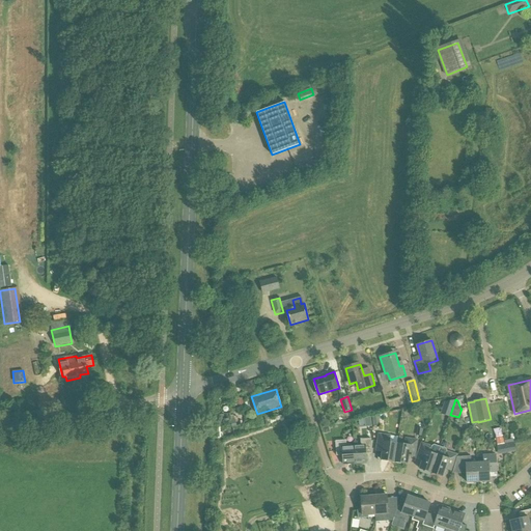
[(444,402),(442,410),(451,413),(455,400),(444,402)]
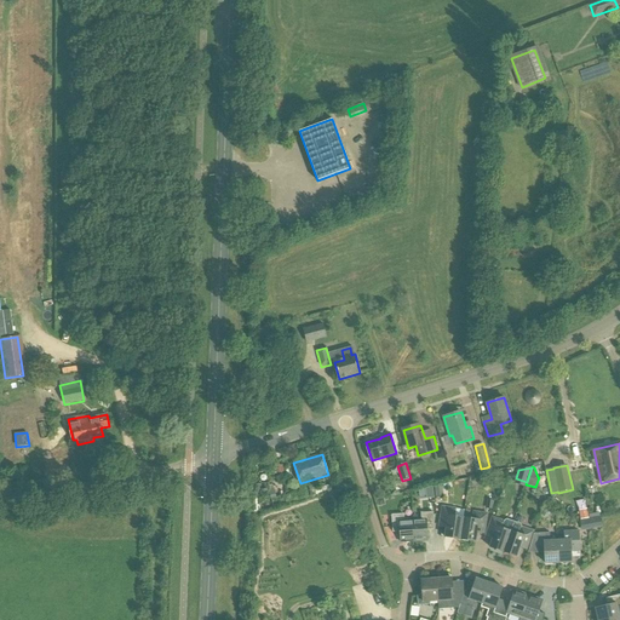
[(287,504),(309,497),(305,487),(293,492),(294,494),(285,497),(287,504)]
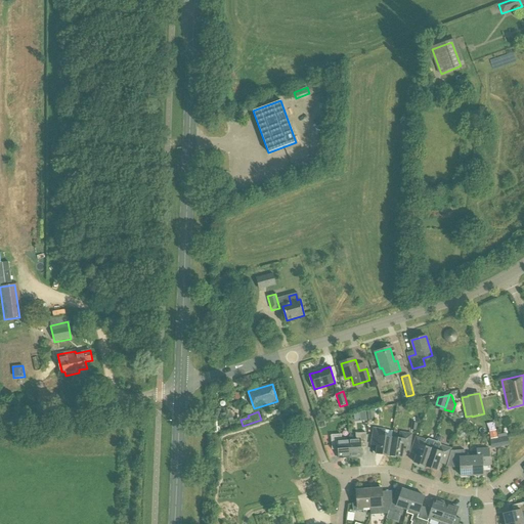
[(389,455),(392,438),(385,436),(386,430),(373,428),(370,440),(378,441),(377,453),(389,455)]
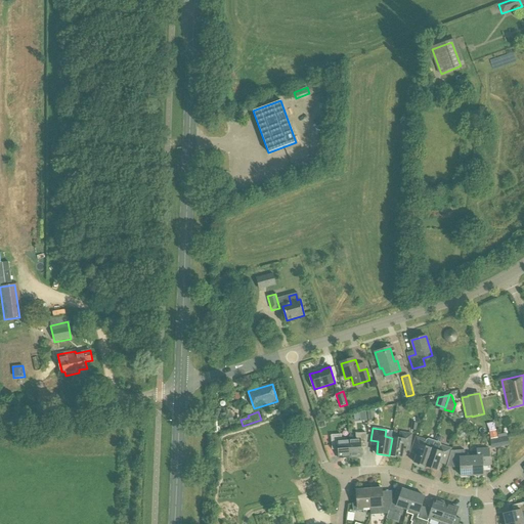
[(496,430),(489,431),(490,439),(497,438),(496,430)]
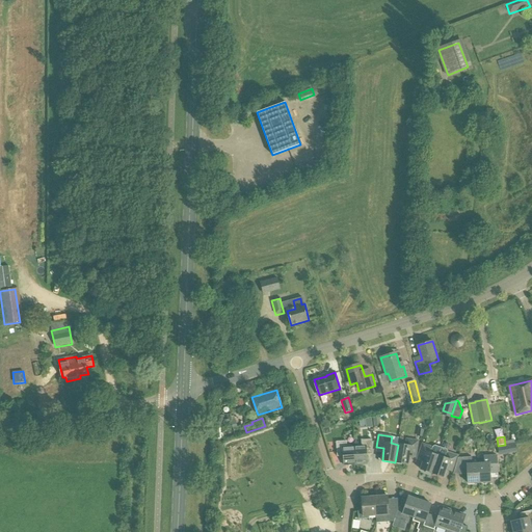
[(398,445),(395,462),(408,464),(410,452),(417,453),(419,441),(406,439),(404,446),(398,445)]
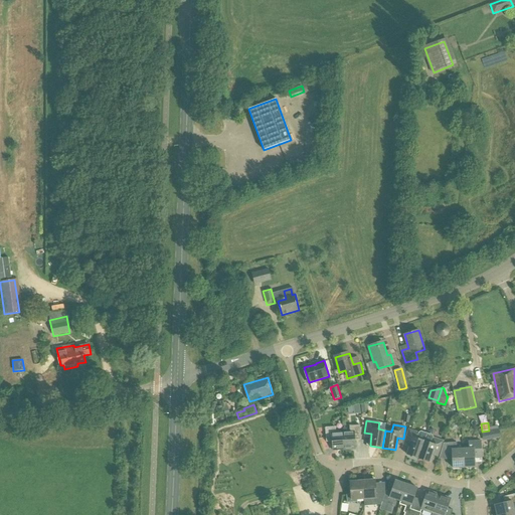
[(342,433),(344,450),(356,449),(355,441),(360,440),(359,425),(349,426),(350,433),(342,433)]
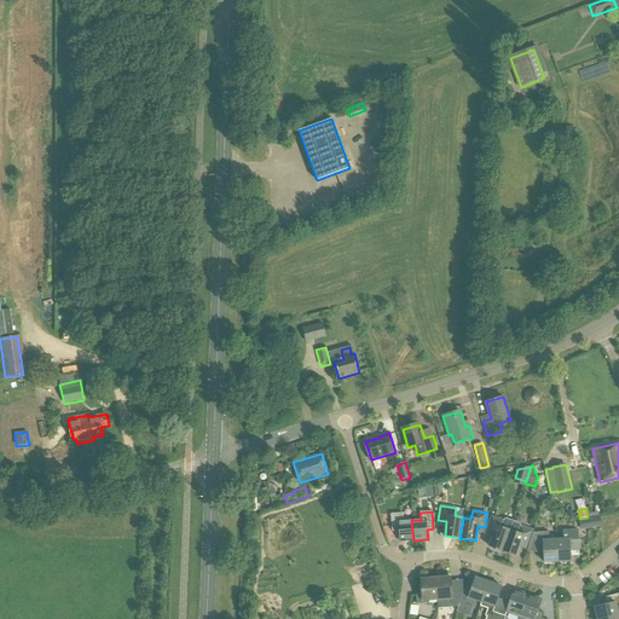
[(414,541),(411,520),(404,521),(403,514),(391,514),(392,532),(399,531),(400,542),(414,541)]
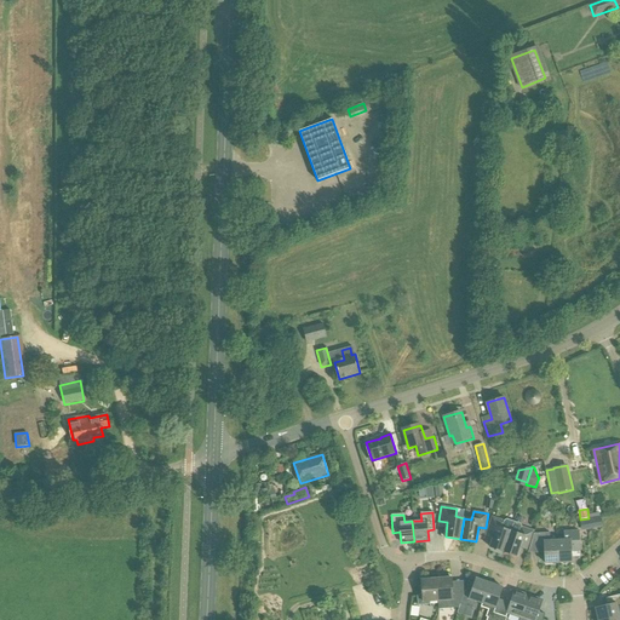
[(504,551),(514,522),(506,520),(504,521),(492,517),(487,530),(495,533),(491,547),(504,551)]
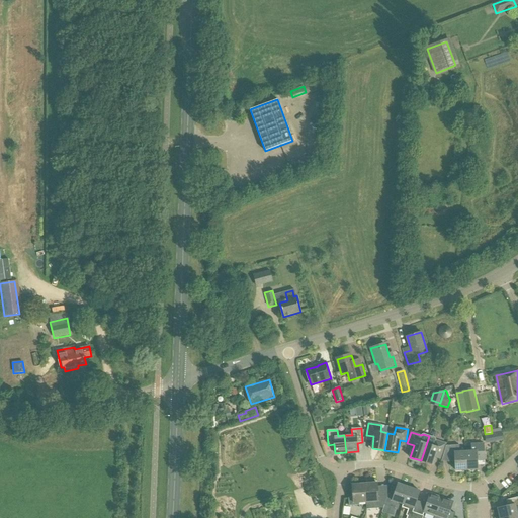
[(486,444),(503,440),(501,432),(485,436),(486,444)]
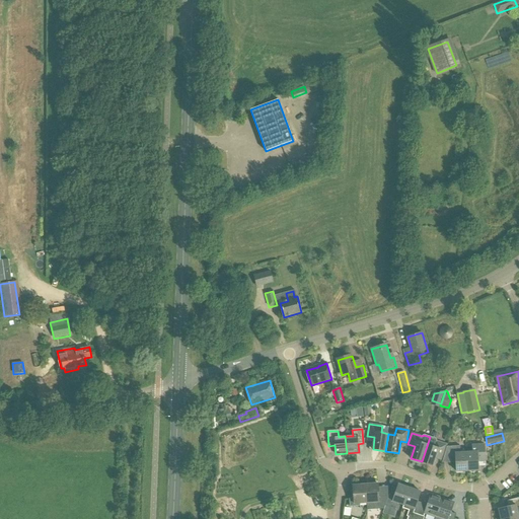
[(430,437),(422,461),(434,465),(438,454),(443,456),(447,445),(437,441),(436,439),(430,437)]
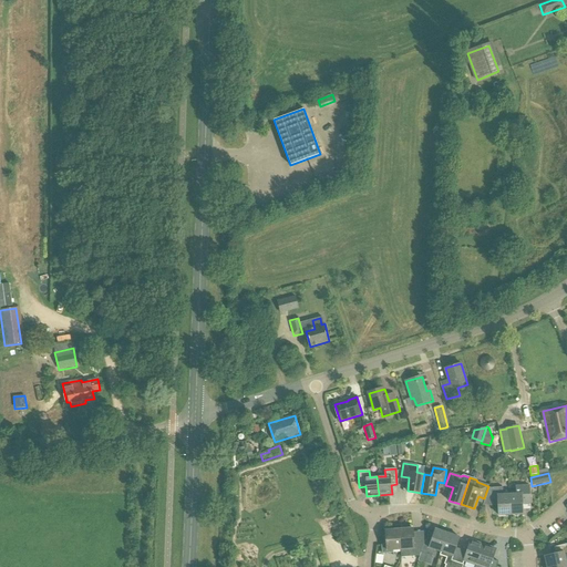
[(509,495),(511,514),(524,514),(523,506),(531,505),(529,485),(515,486),(515,494),(509,495)]
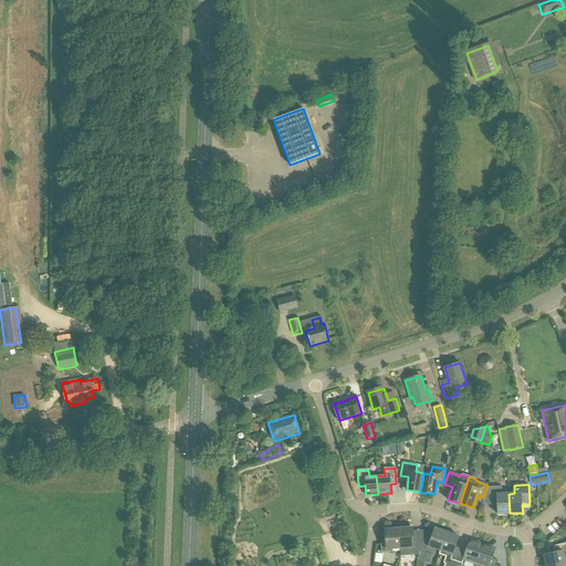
[(510,513),(509,494),(502,494),(501,486),(490,488),(491,501),(498,500),(499,514),(510,513)]
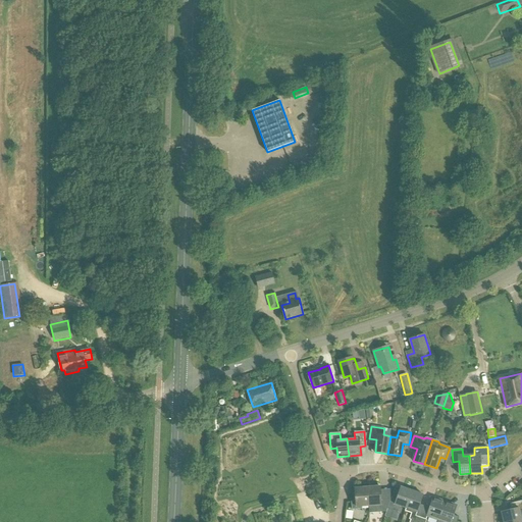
[(367,487),(369,506),(369,513),(386,512),(388,504),(381,505),(380,486),(367,487)]
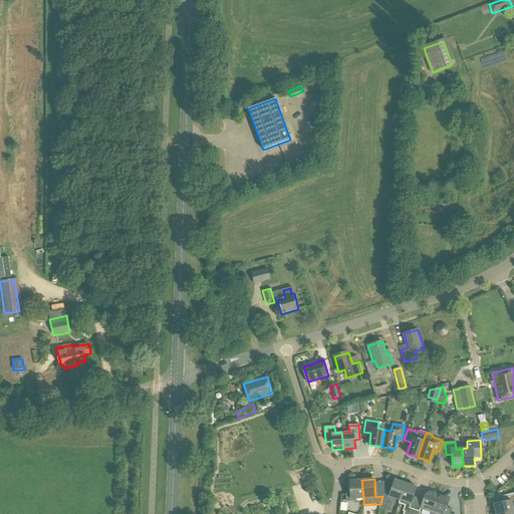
[(400,500),(406,483),(395,479),(391,491),(386,489),(381,501),(392,504),(394,498),(400,500)]
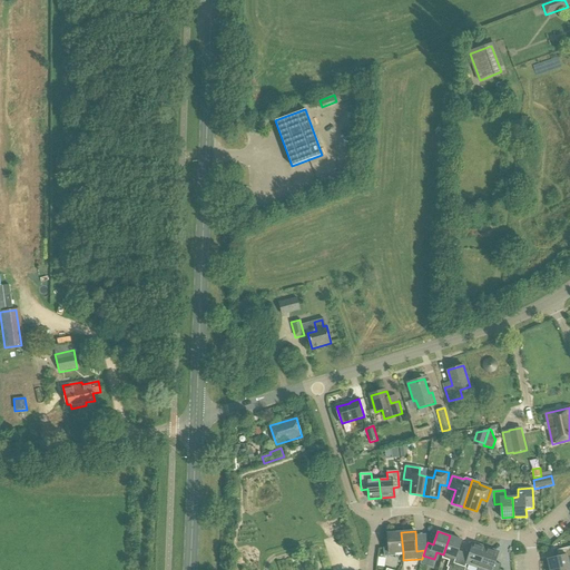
[(395,552),(403,552),(401,532),(387,533),(389,548),(384,548),(384,557),(395,556),(395,552)]
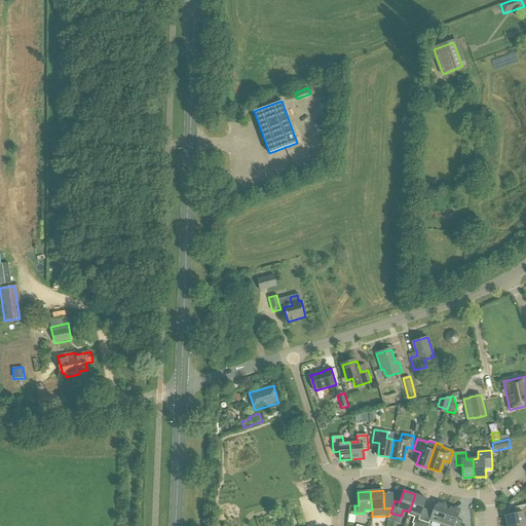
[(422,525),(424,522),(419,520),(426,498),(415,494),(409,512),(408,515),(414,517),(412,524),(413,524),(412,525),(422,525)]
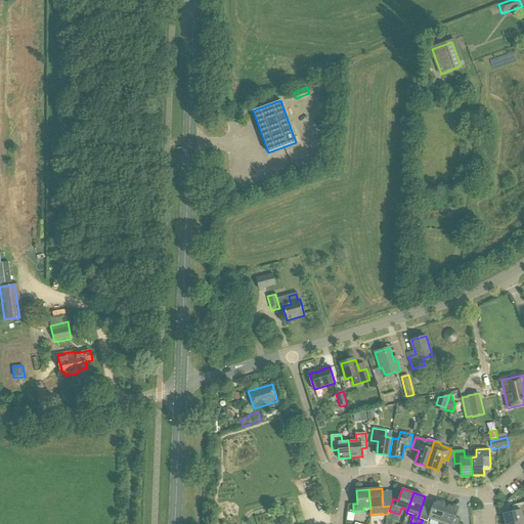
[(440,521),(446,504),(435,499),(429,517),(440,521)]
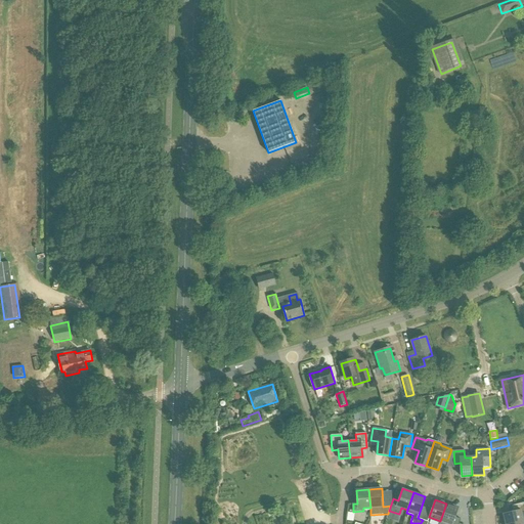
[(509,523),(523,521),(523,520),(523,503),(515,505),(516,511),(504,514),(506,523),(509,523)]
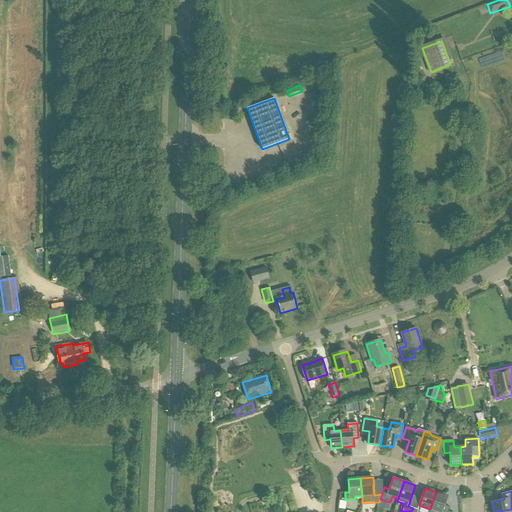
[(430,509),(428,511),(447,511),(450,507),(446,506),(445,504),(447,496),(436,492),(430,509)]
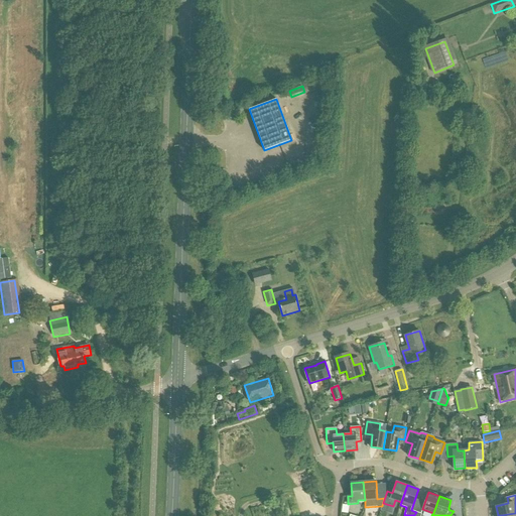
[(419,512),(423,500),(418,498),(414,510),(419,512)]
